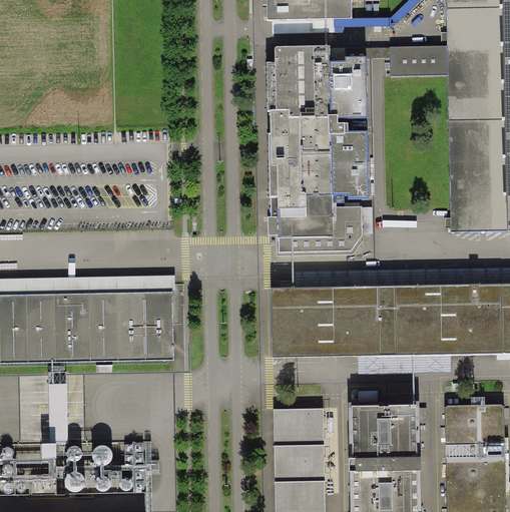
[(269,0),(270,20),(336,19),(353,18),(352,0),(269,0)]
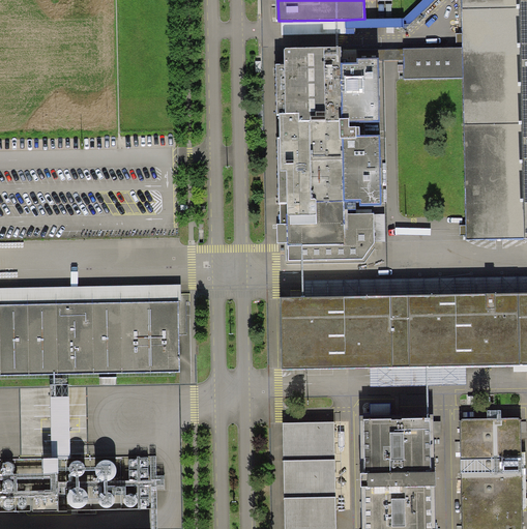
[(364,19),(347,20),(348,31),(408,29),(437,0),(422,0),(403,19),(393,20),(364,19)]
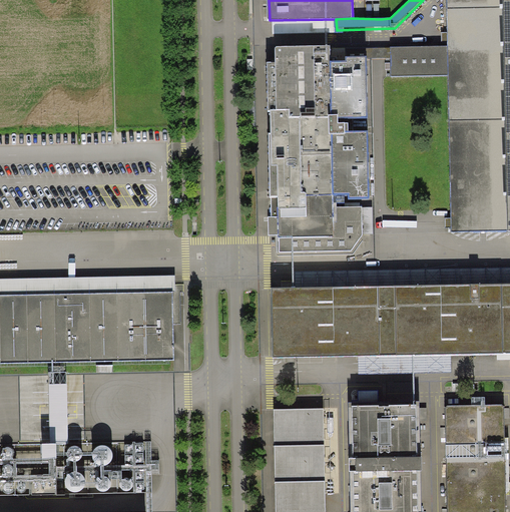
[(446,0),(447,38),(391,39),(392,68),(448,66),(449,78),(451,209),(452,230),(509,229),(509,0),(446,0)]
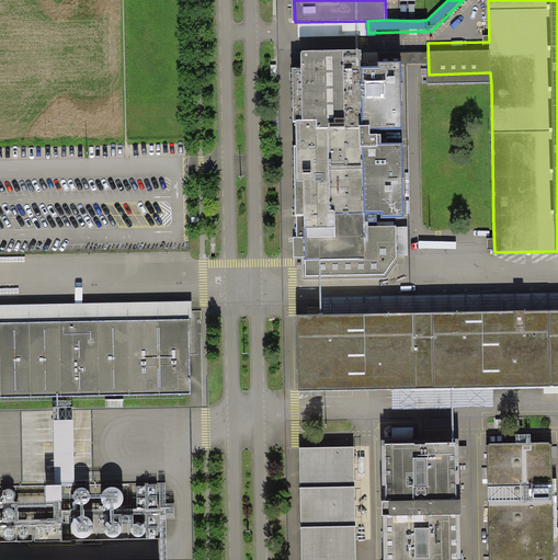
[(360,49),(303,49),(304,68),(294,68),(295,214),(305,214),(305,276),(386,275),(399,256),(397,225),(364,225),(364,212),(405,212),(405,141),(385,141),(385,128),(402,127),(402,66),(360,66),(360,49)]
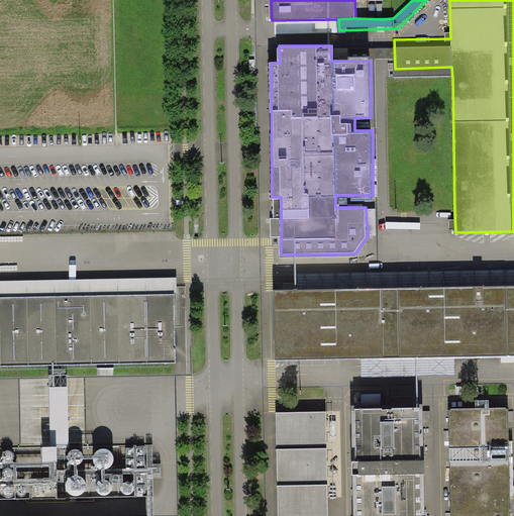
[(174,274),(0,275),(0,366),(48,366),(68,367),(176,365),(174,274)]
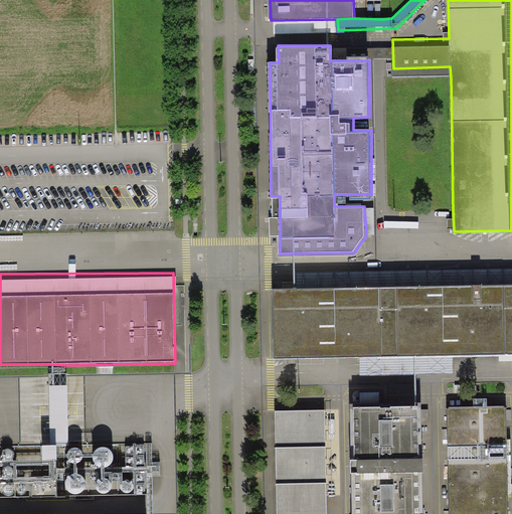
[(511,283),(275,289),(277,358),(511,353),(511,283)]
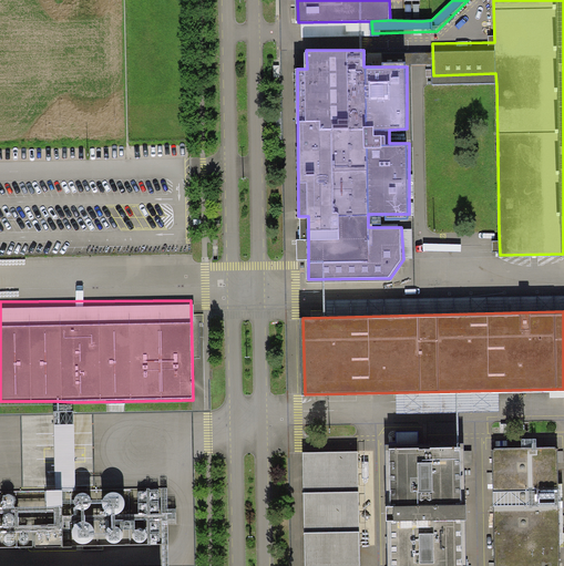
[(43,486),(0,486),(0,545),(168,542),(167,485),(75,487),(74,402),(53,401),(54,469),(42,469),(43,486)]
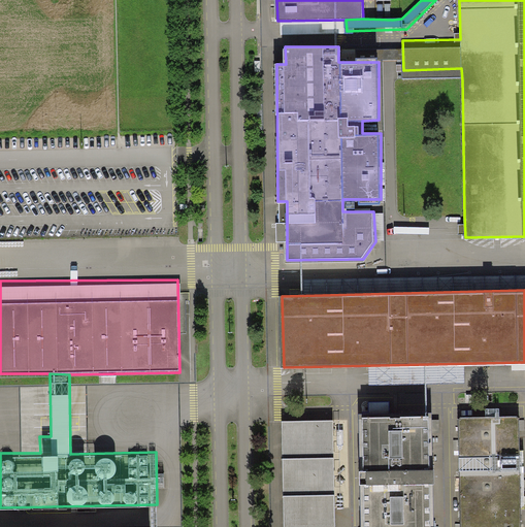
[(520,526),(519,415),(460,416),(461,526),(520,526)]
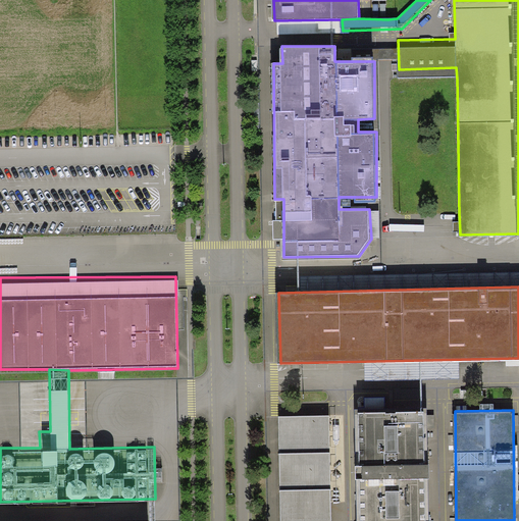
[(425,520),(424,411),(355,412),(357,520),(425,520)]
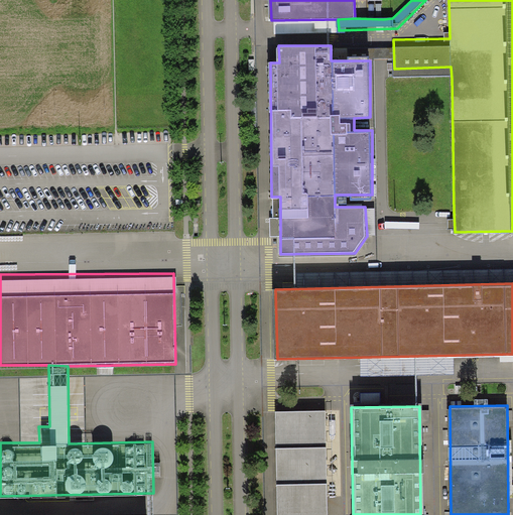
[(328,514),(326,407),(274,408),(276,514),(328,514)]
